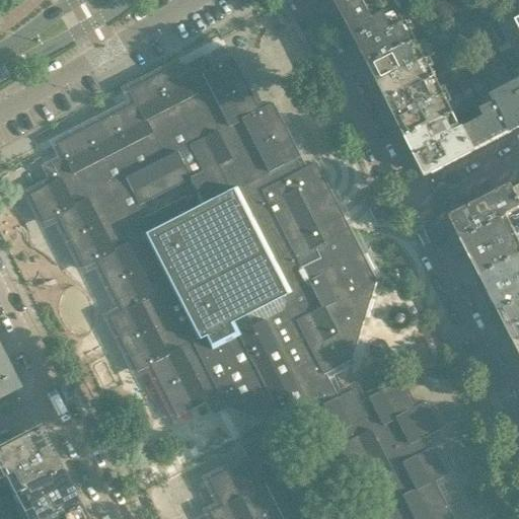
[(364,0),(352,0),(342,6),(363,48),(403,27),(398,18),(390,22),(386,14),(382,16),(375,20),(371,13),(364,0)]
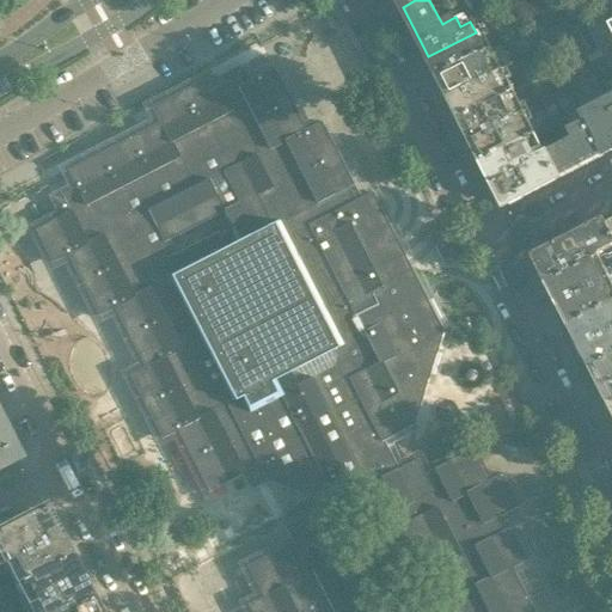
[(512,13),(525,6),(521,0),(516,0),(507,6),(512,13)]
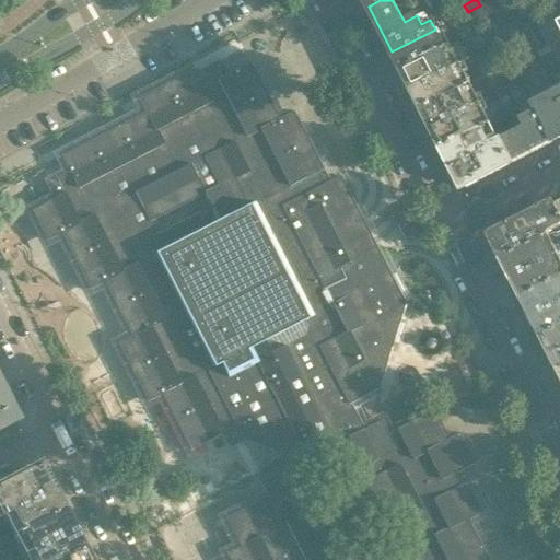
[(485,13),(480,6),(468,12),(471,21),(485,13)]
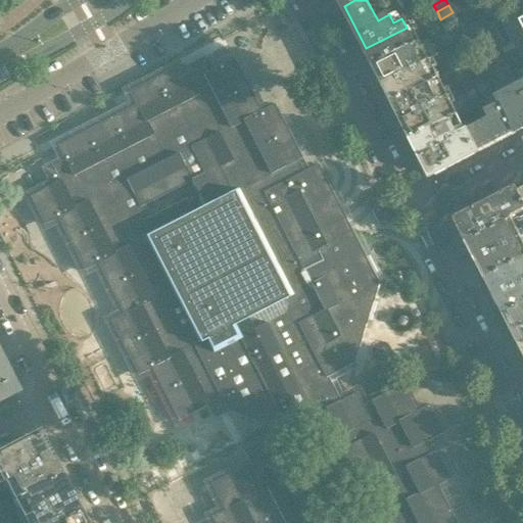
[(407,28),(366,48),(375,66),(422,42),(413,24),(407,28)]
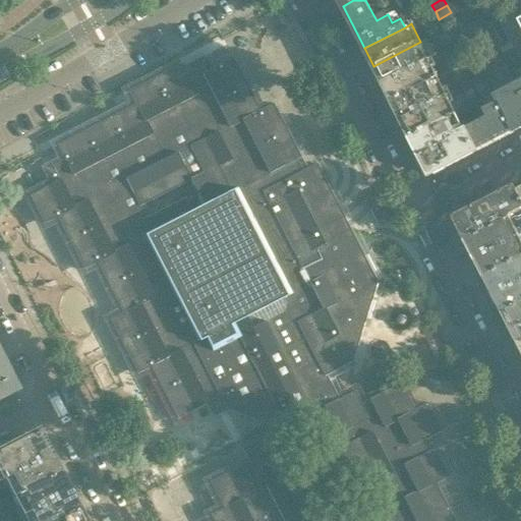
[(453,25),(462,44),(466,42),(457,23),(453,25)]
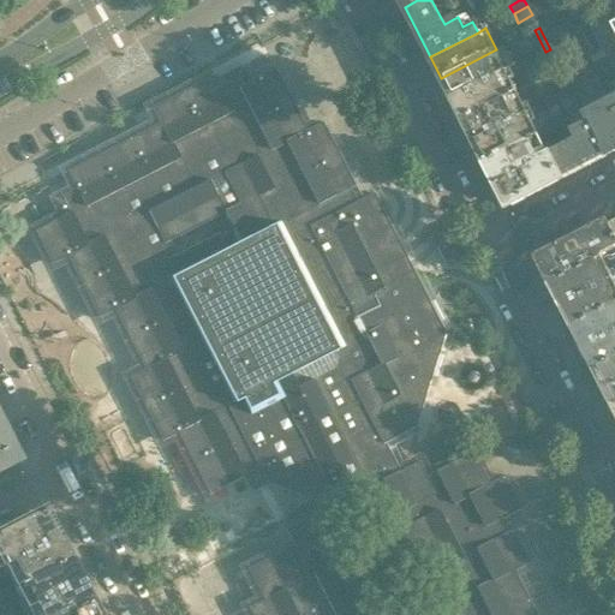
[(496,49),(441,78),(452,100),(508,71),(496,49)]
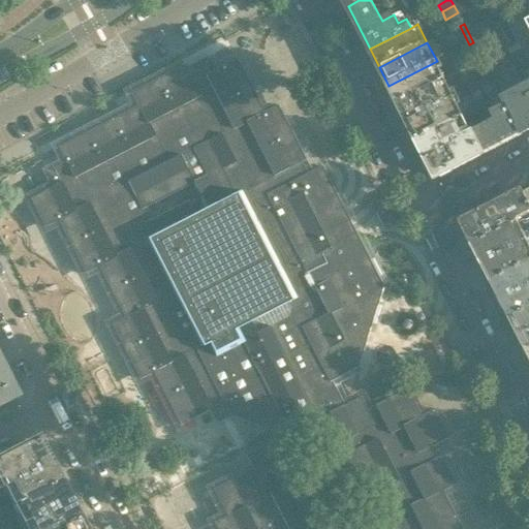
[(483,60),(473,42),(469,44),(478,62),(483,60)]
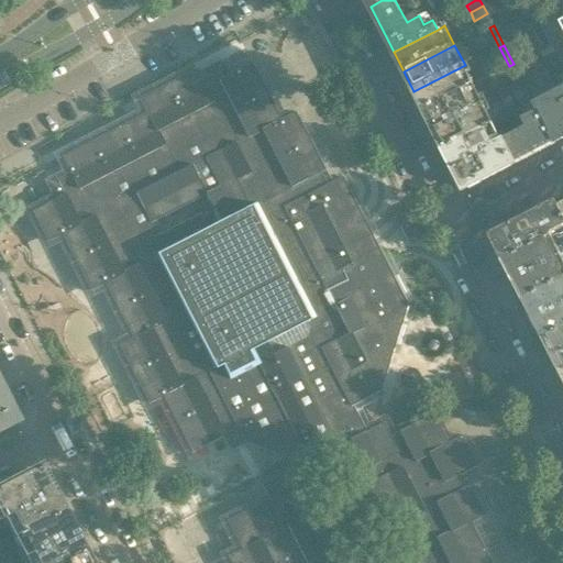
[(446,443),(432,415),(389,437),(383,422),(365,431),(352,406),(379,392),(407,306),(377,247),(366,244),(360,232),(364,221),(363,220),(343,213),(345,203),(338,188),(327,185),(323,177),(315,181),(312,177),(324,170),(294,112),(280,119),(251,63),(228,75),(220,61),(206,68),(207,72),(199,75),(196,69),(138,99),(145,113),(59,156),(70,177),(63,181),(62,178),(51,184),(57,198),(31,212),(46,242),(61,235),(89,291),(103,285),(131,338),(118,345),(147,404),(162,397),(191,453),(222,438),(230,452),(245,444),(286,457),(288,463),(291,470),(261,485),(267,499),(225,521),(240,549),(225,556),(229,562),(490,562),(470,523),(484,516),(468,485),(457,490),(454,483),(457,481),(455,477),(476,466),(461,435),(446,443)]
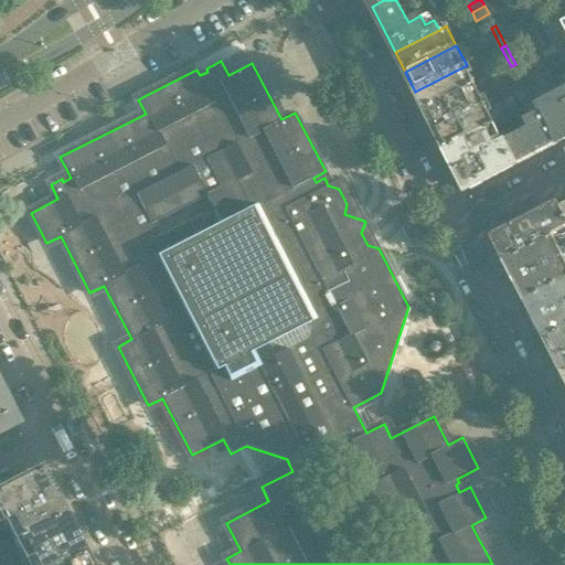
[(526,84),(515,64),(511,66),(521,87),(526,84)]
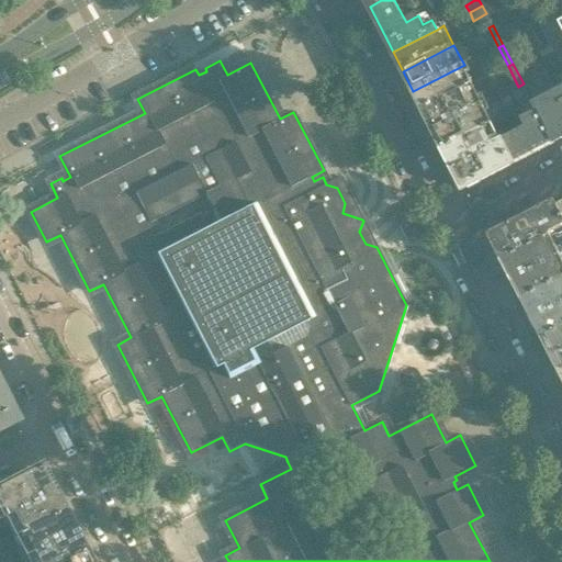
[(464,65),(413,91),(424,111),(474,83),(464,65)]
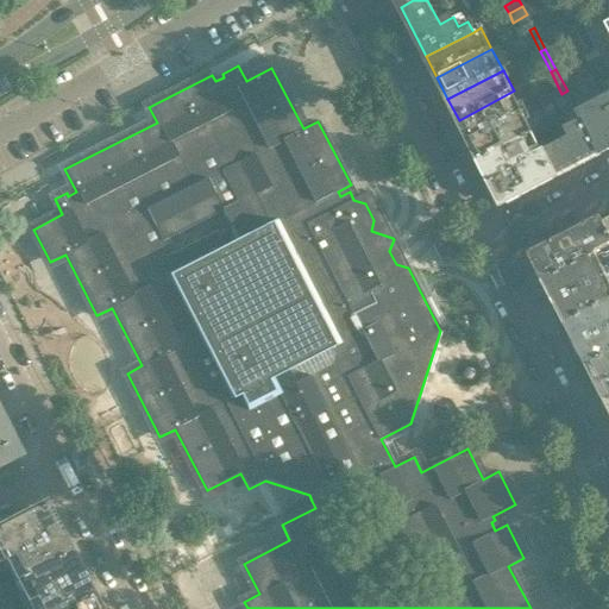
[(514,90),(459,120),(470,140),(525,113),(514,90)]
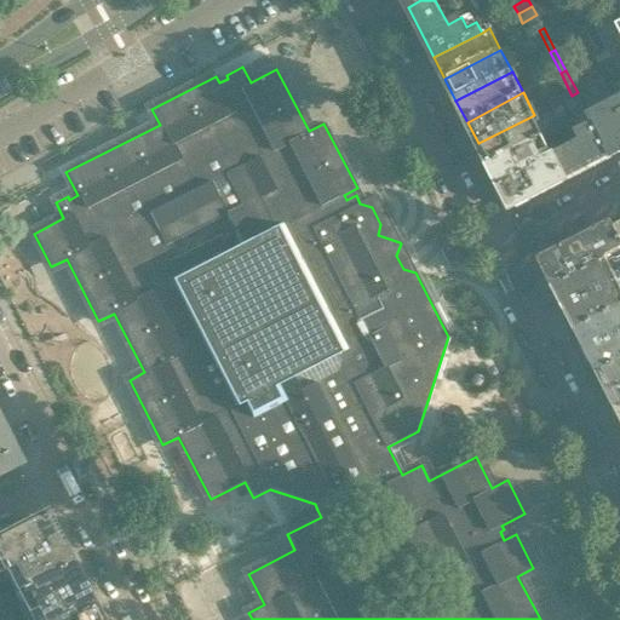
[(619,101),(590,116),(592,121),(612,158),(619,151),(619,101)]
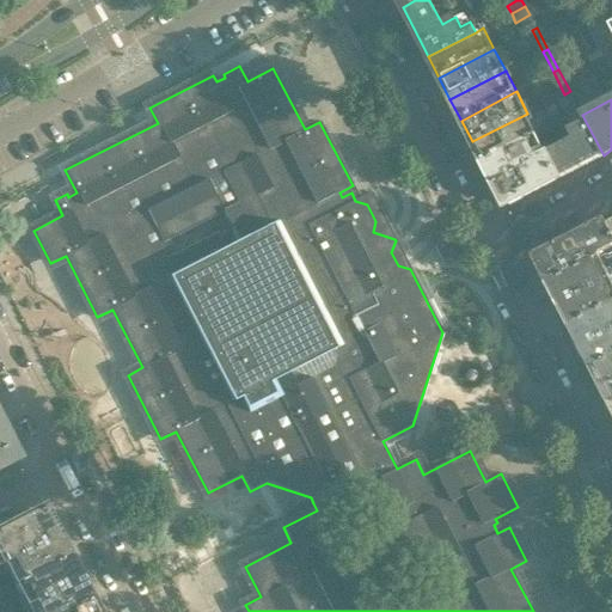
[(527,114),(472,141),(483,161),(538,134),(527,114)]
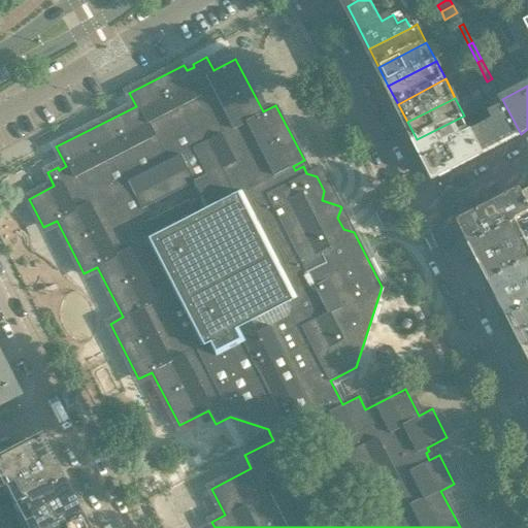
[(494,120),(486,124),(472,131),(471,132),(472,135),(483,154),(521,134),(504,103),(489,111),(491,114),(494,120)]
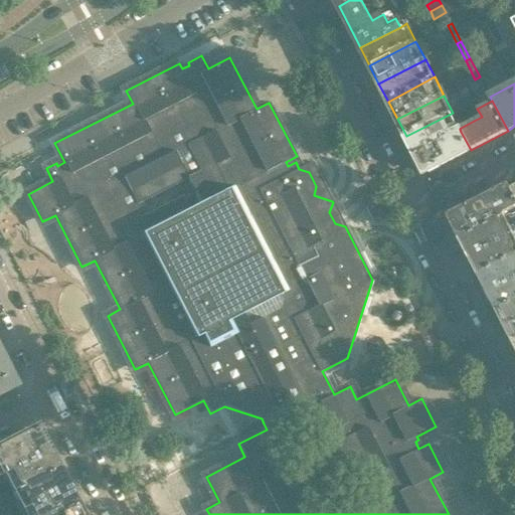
[(471,116),(474,121),(482,117),(479,112),(471,116)]
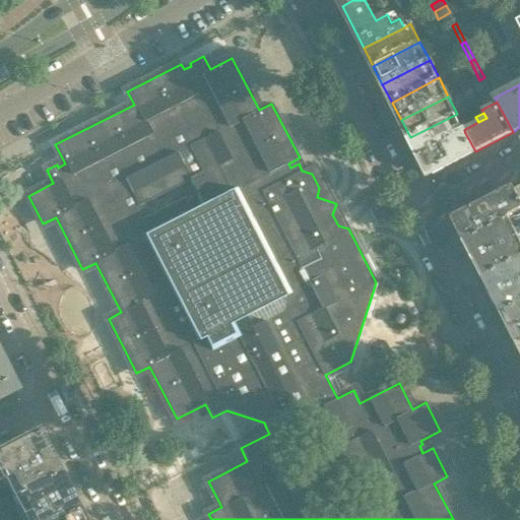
[(457,114),(410,137),(419,156),(462,134),(465,133),(464,130),(465,129),(457,114)]
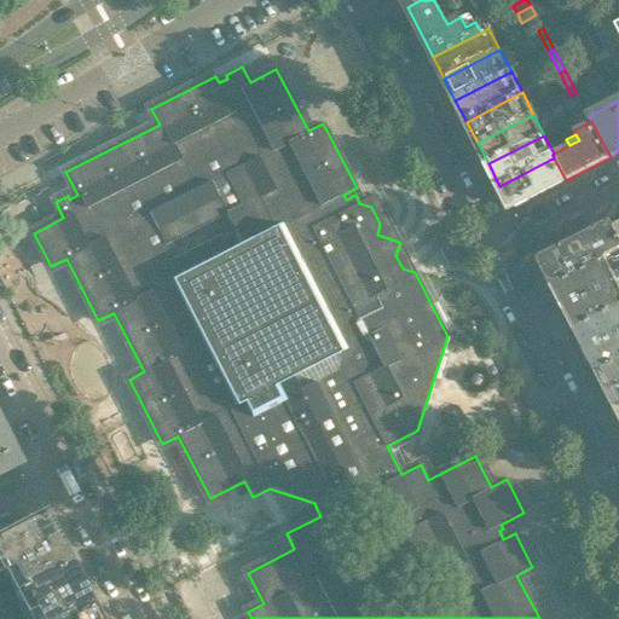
[(550,160),(499,186),(508,202),(510,208),(518,206),(566,180),(554,158),(550,160)]
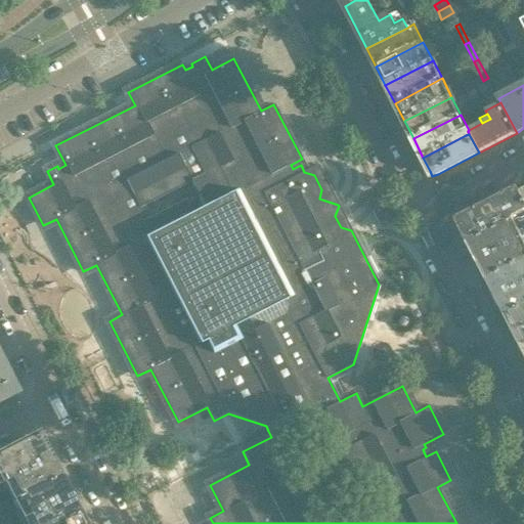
[(523,201),(518,188),(487,204),(498,227),(513,220),(516,216),(514,212),(523,206),(523,201)]
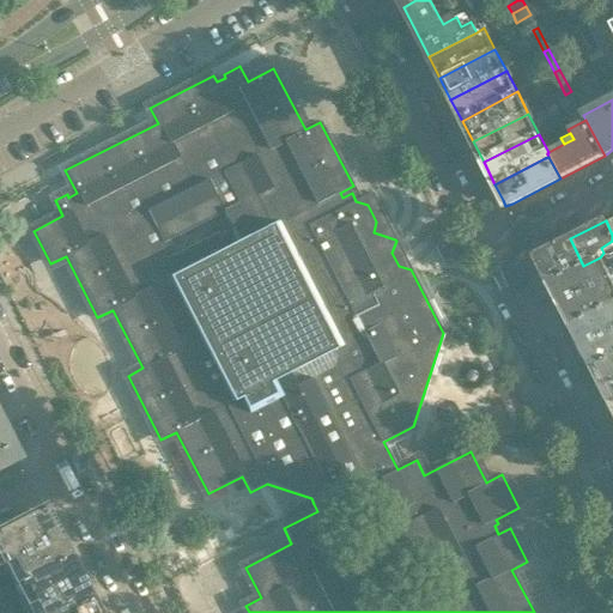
[(463,256),(453,237),(435,247),(444,266),(463,256)]
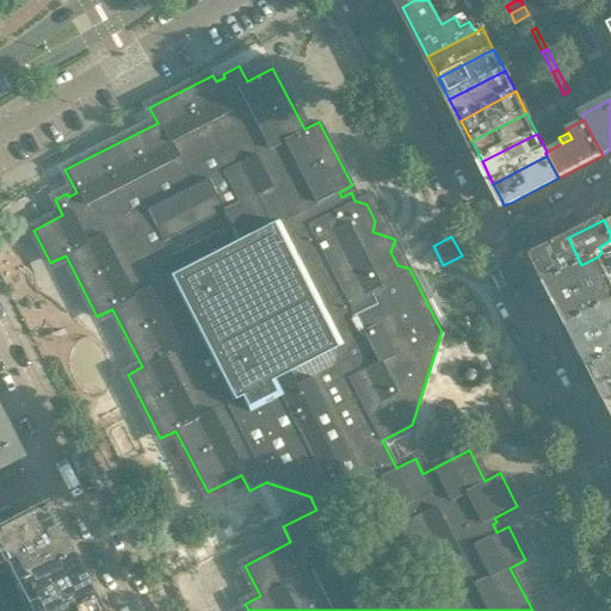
[(568,238),(536,254),(530,257),(544,283),(581,265),(568,238)]
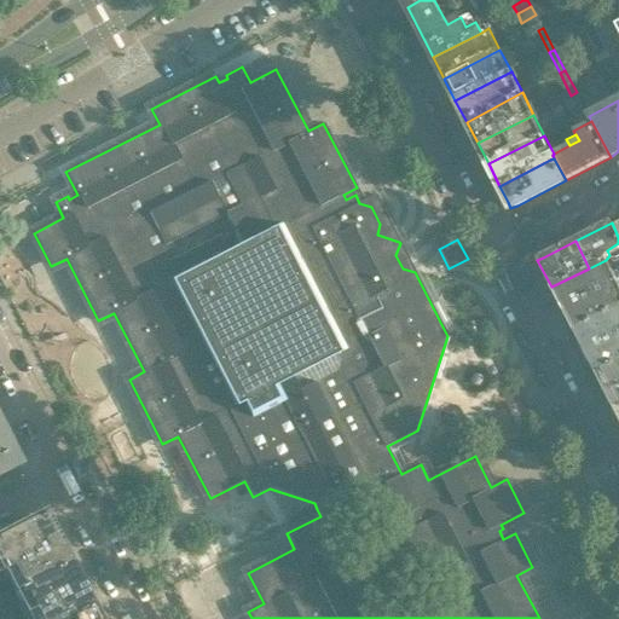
[(563,310),(617,282),(606,260),(589,268),(551,287),(563,310)]
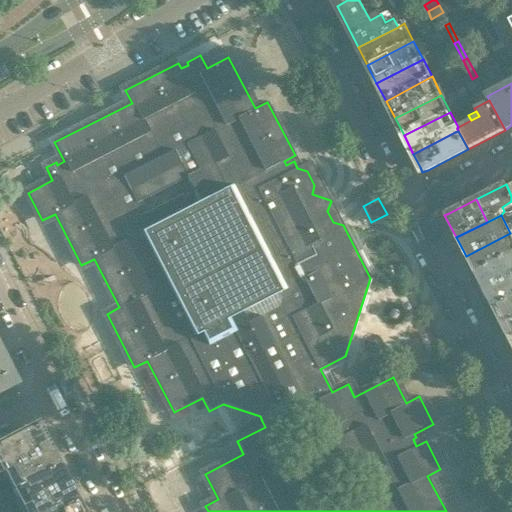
[(475,273),(511,253),(511,237),(510,233),(466,256),(475,273)]
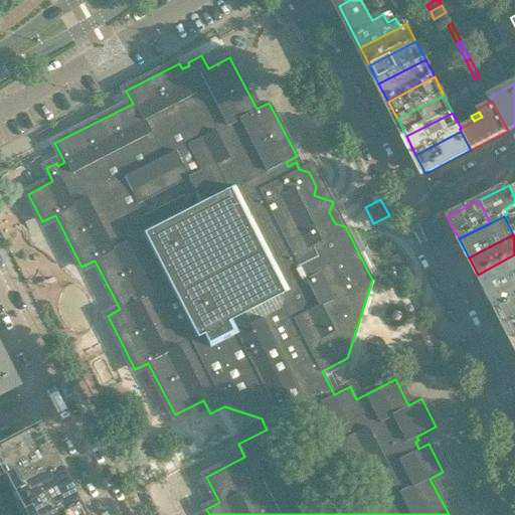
[(487,293),(514,278),(514,254),(478,275),(487,293)]
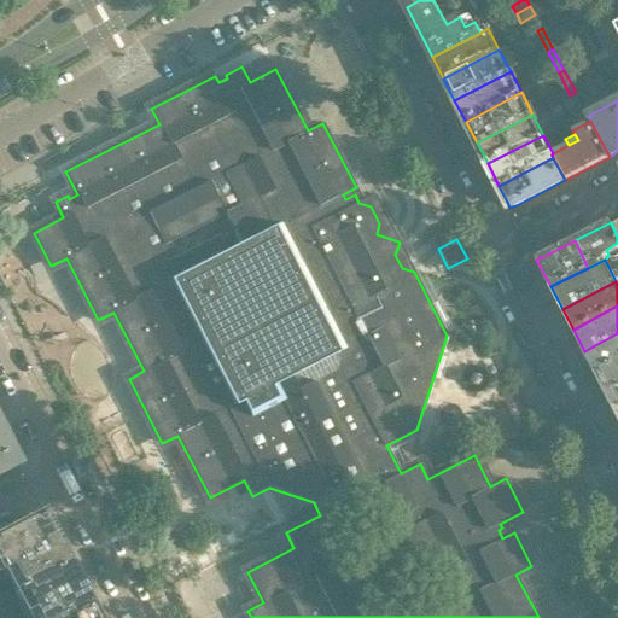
[(595,373),(617,360),(617,333),(584,351),(595,373)]
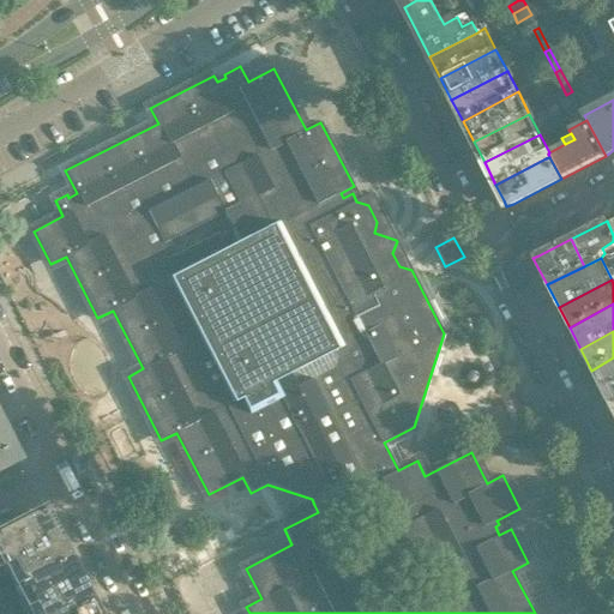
[(602,392),(613,385),(613,357),(591,371),(602,392)]
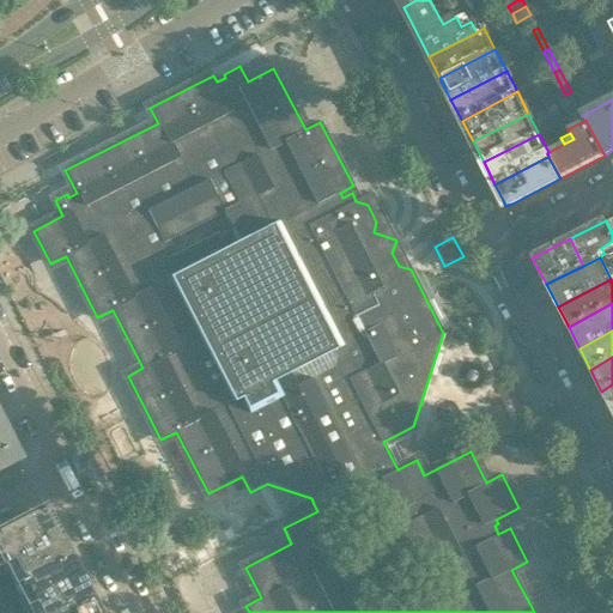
[(612,412),(612,411),(612,384),(601,392),(612,412)]
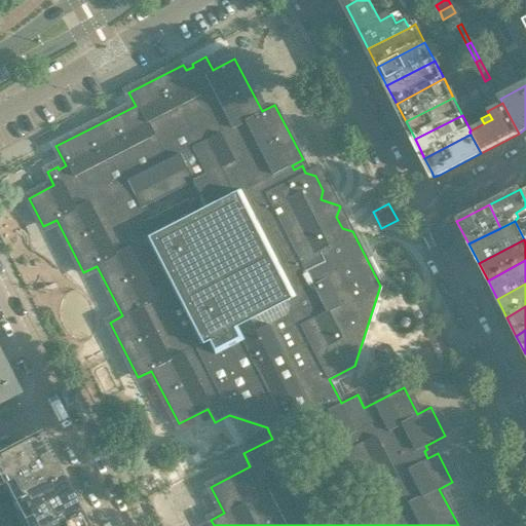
[(59,351),(69,371),(78,366),(69,346),(59,351)]
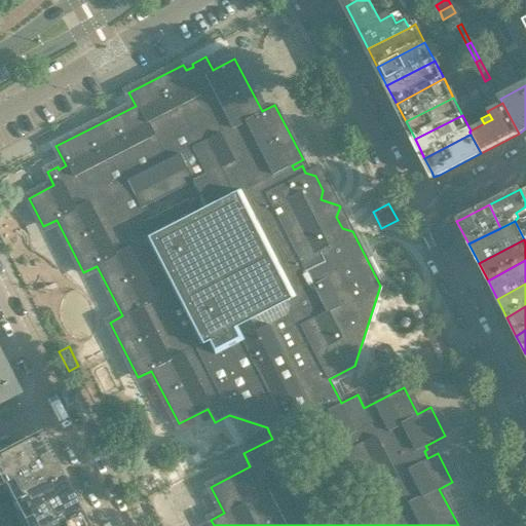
[(4,374),(0,376),(0,403),(9,398),(8,396),(11,388),(4,374)]
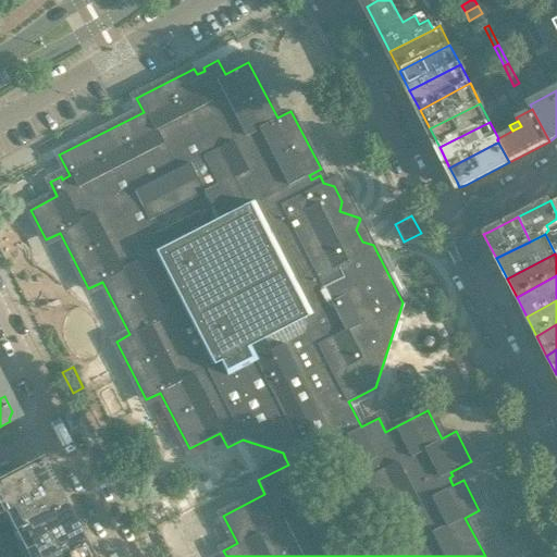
[(62,509),(52,490),(41,468),(33,466),(0,482),(0,504),(5,514),(4,515),(14,534),(62,509)]
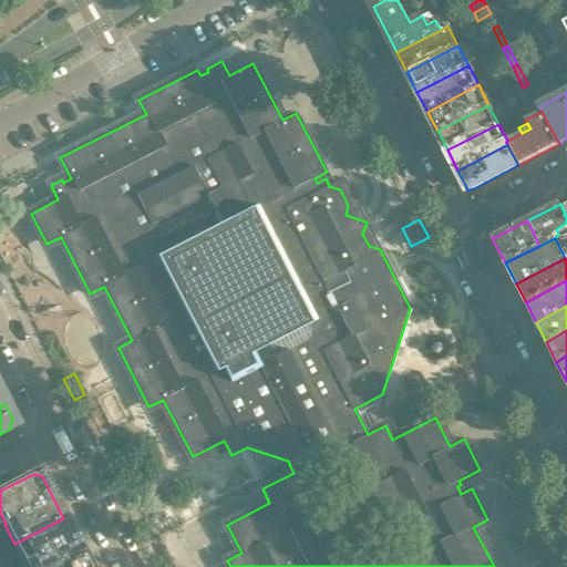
[(63,566),(83,557),(73,538),(63,518),(14,544),(26,566),(63,566)]
